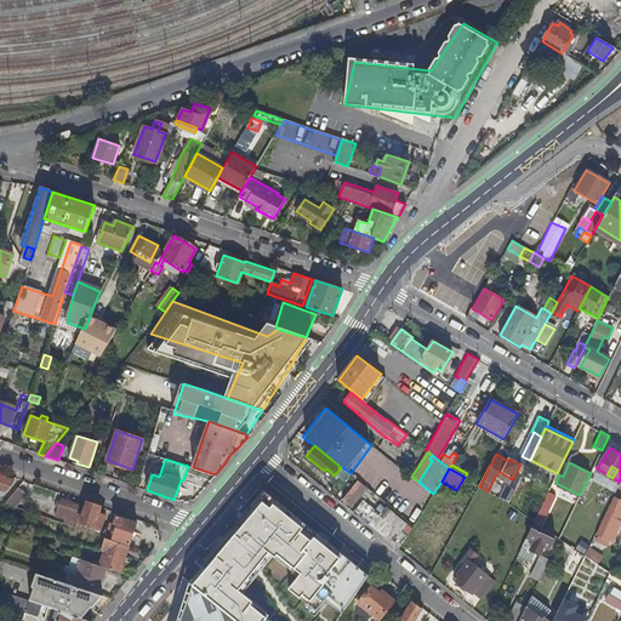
[(0,489),(5,491),(13,484),(13,480),(0,476),(0,489)]
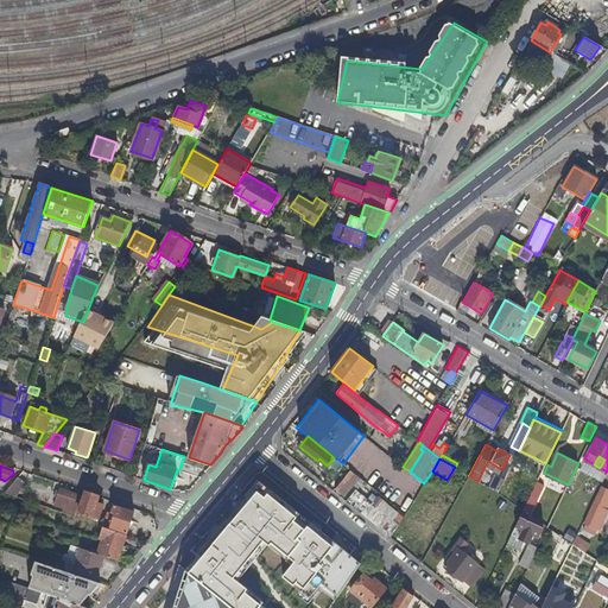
[(12,495),(31,473),(23,470),(4,493),(12,495)]
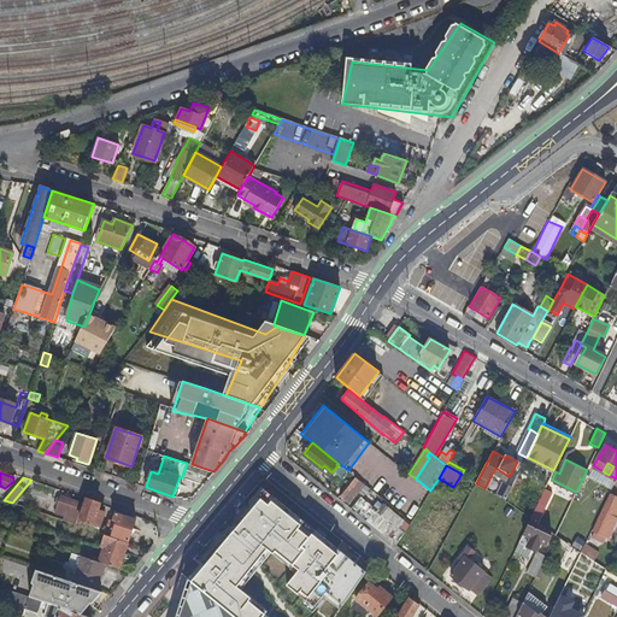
[(369,492),(370,489),(365,485),(356,477),(341,495),(348,501),(350,501),(358,489),(360,492),(363,494),(366,491),(369,492)]
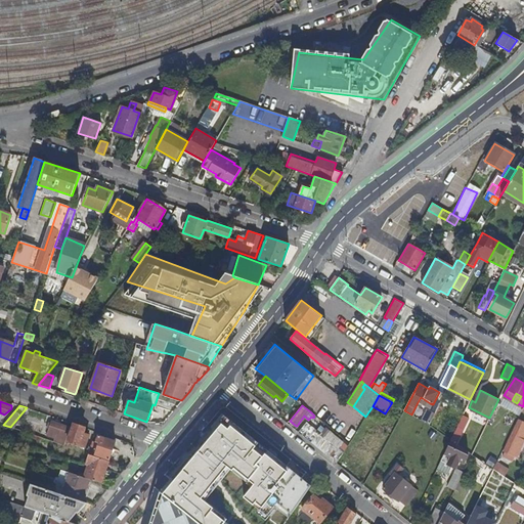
[(427,410),(422,421),(429,425),(434,415),(427,410)]
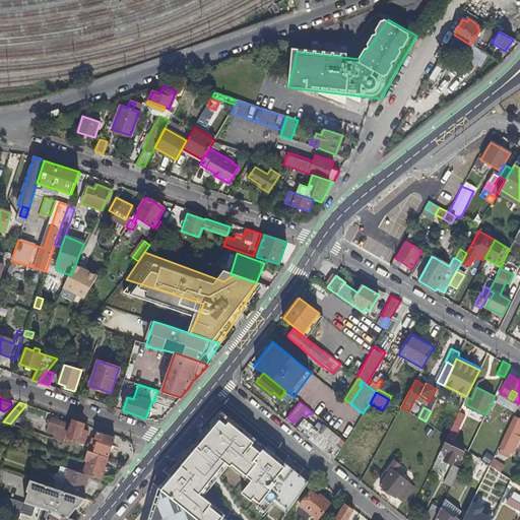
[(309,481),(225,411),(195,447),(158,488),(198,519),(228,519),(211,506),(212,504),(204,497),(230,466),(249,482),(240,495),(263,515),(273,503),(286,513),(309,481)]
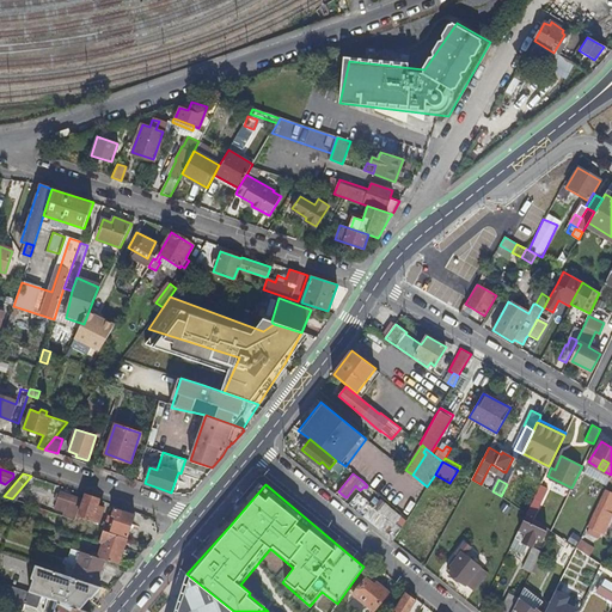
[(548,488),(540,484),(533,497),(540,501),(548,488)]
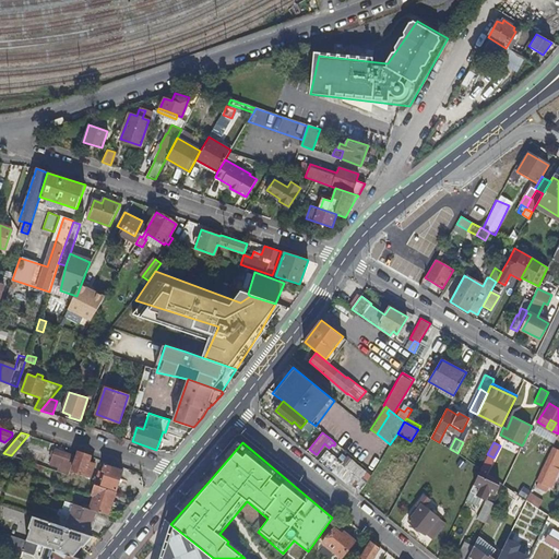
[(319,455),(326,445),(324,443),(317,454),(319,455)]
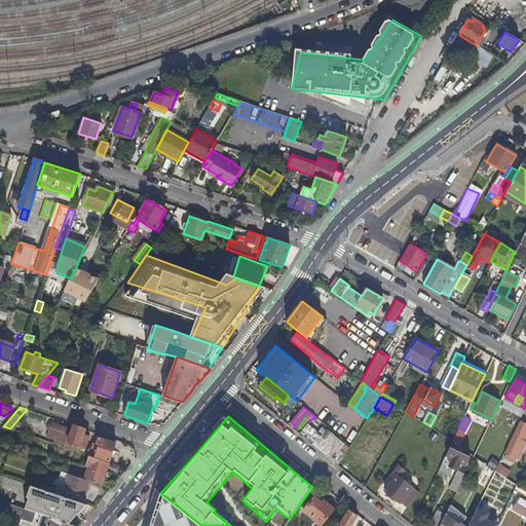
[(525,422),(521,420),(506,450),(519,456),(525,442),(525,422)]
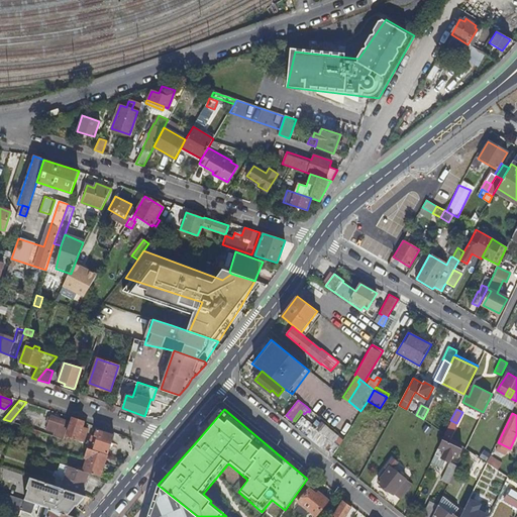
[(50,416),(50,417),(48,424),(45,431),(54,434),(53,436),(62,439),(68,422),(50,416)]
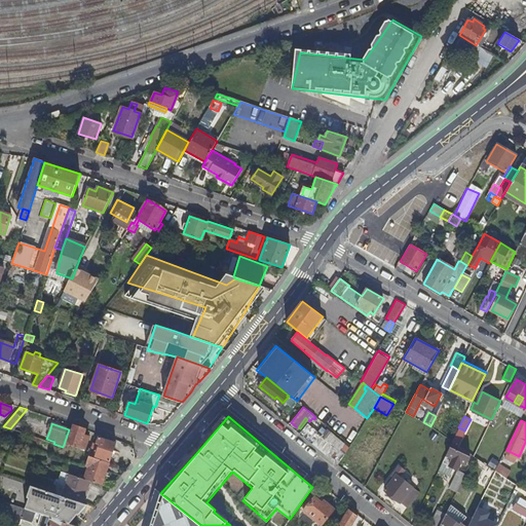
[(334,445),(325,438),(307,423),(299,434),(338,464),(345,454),(334,445)]
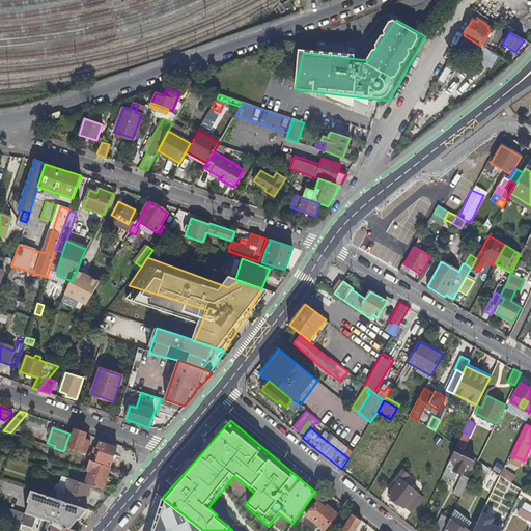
[(84,439),(86,434),(75,429),(68,447),(85,453),(89,441),(84,439)]
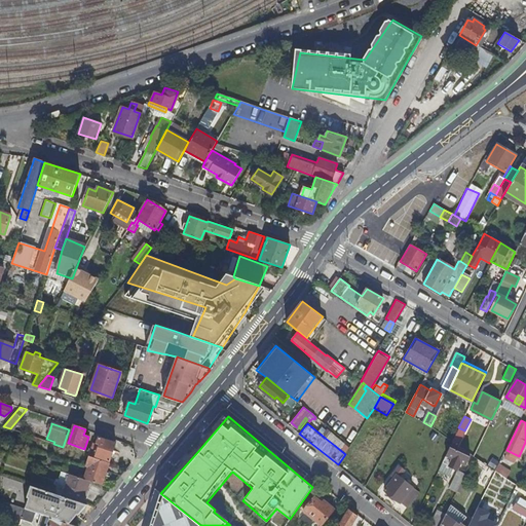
[(325,438),(334,445),(336,442),(327,435),(325,438)]
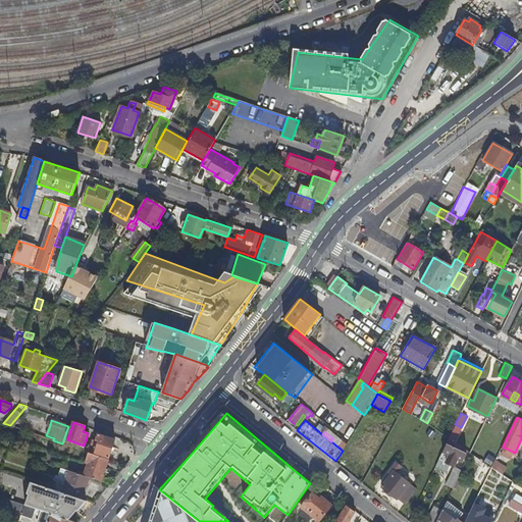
[(114,439),(98,433),(95,441),(99,442),(97,449),(90,447),(88,451),(89,451),(89,452),(89,453),(95,455),(95,454),(108,458),(114,439)]
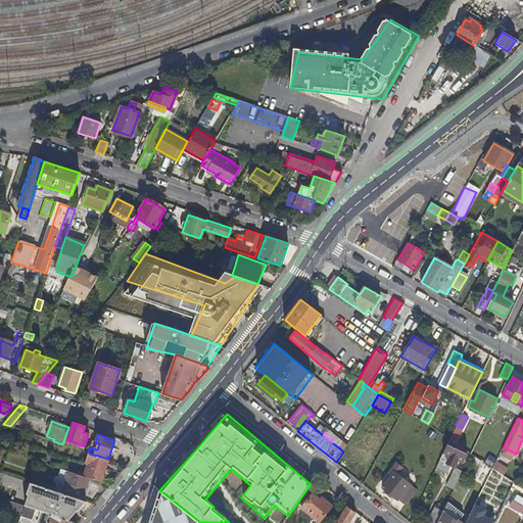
[(467,454),(447,443),(440,459),(450,464),(455,466),(458,459),(464,461),(467,454)]
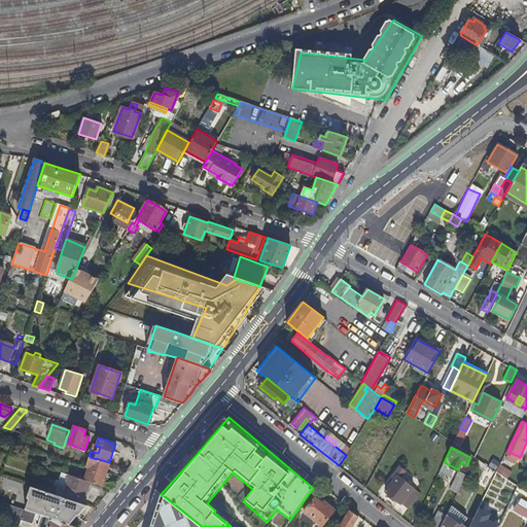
[(101,486),(108,463),(96,459),(90,457),(89,456),(85,466),(88,467),(84,480),(90,482),(101,486)]
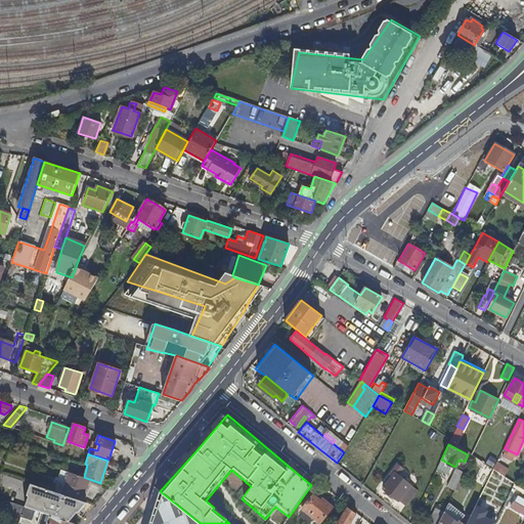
[(451,465),(441,460),(437,467),(448,473),(451,465)]
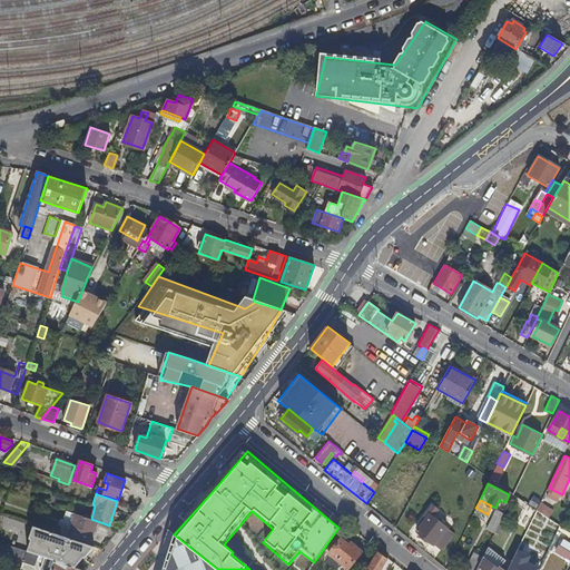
[(537,509),(560,526),(564,517),(541,500),(539,504),(537,509)]
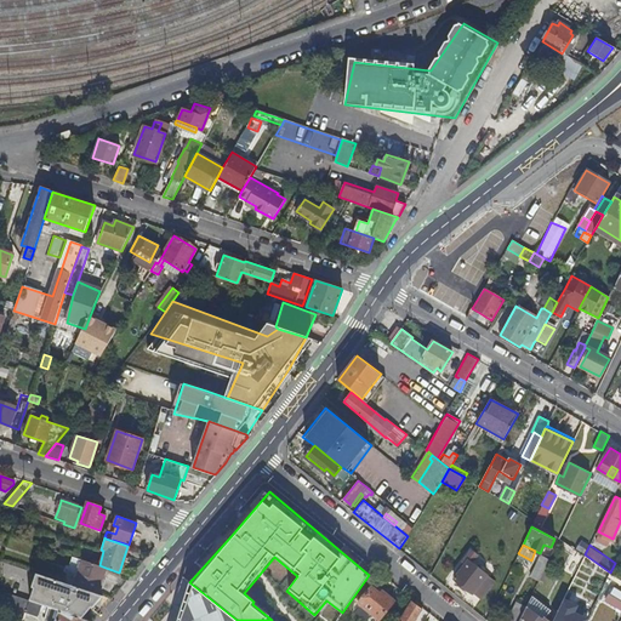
[(465,559),(467,560),(454,577),(472,592),(474,591),(479,594),(488,585),(483,580),(489,571),(474,559),(476,557),(471,552),(465,559)]
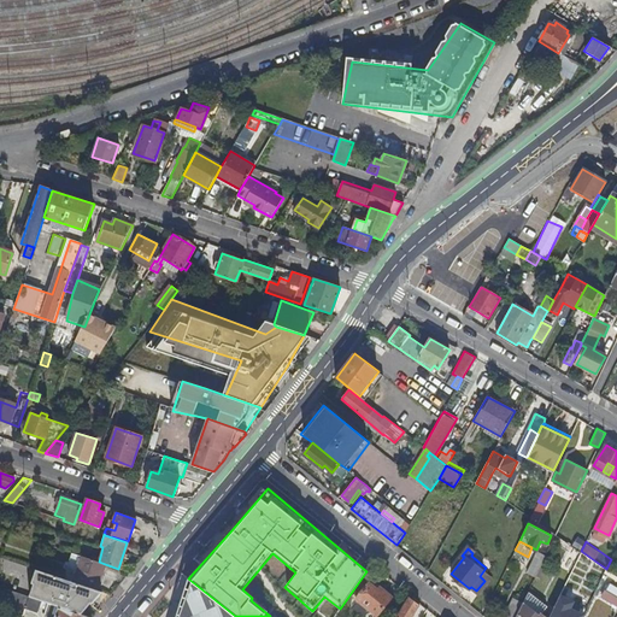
[(66,568),(77,570),(82,556),(71,552),(66,568)]
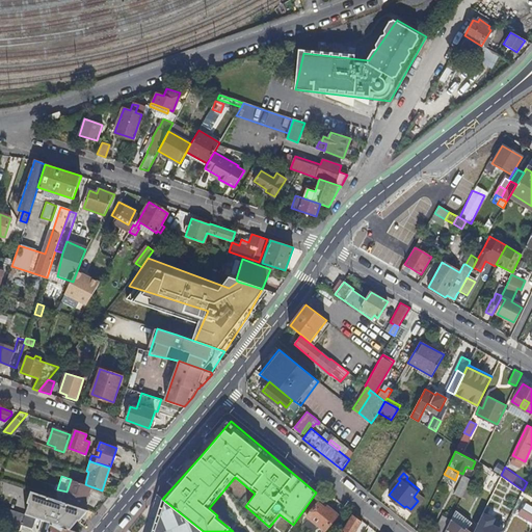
[(454,494),(461,497),(471,479),(462,476),(454,494)]
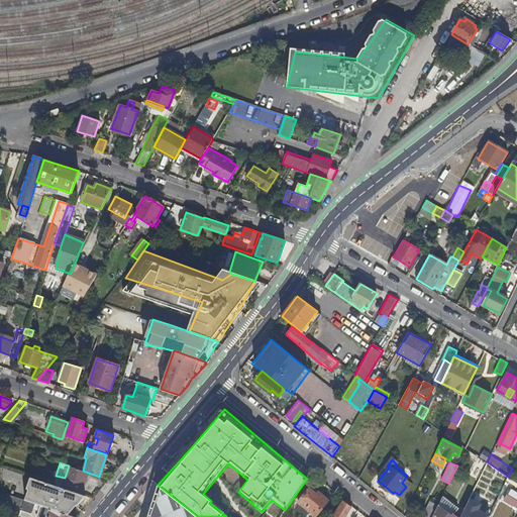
[(80,495),(88,473),(83,471),(69,466),(65,478),(61,488),(65,489),(80,495)]
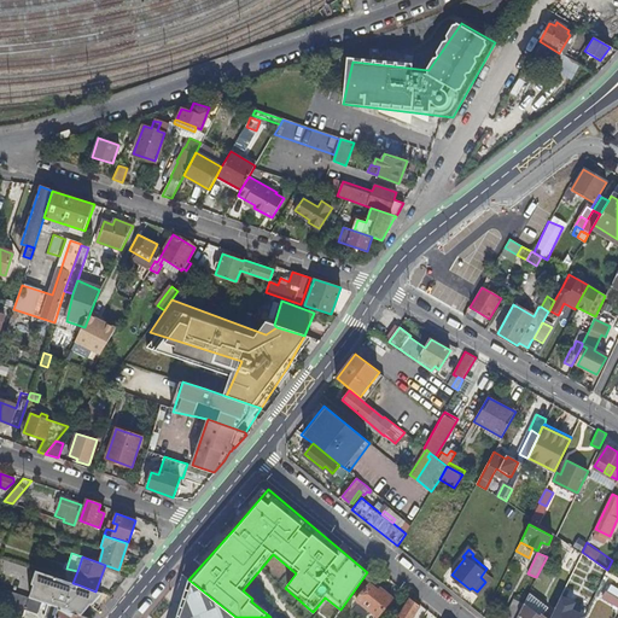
[(617,577),(608,572),(602,583),(617,590),(617,577)]
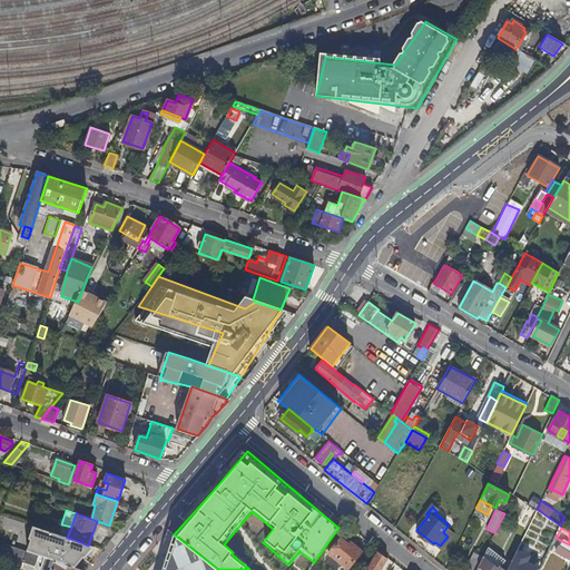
[(78,569),(85,559),(92,548),(88,546),(71,539),(67,538),(51,533),(38,556),(53,561),(62,563),(78,569)]
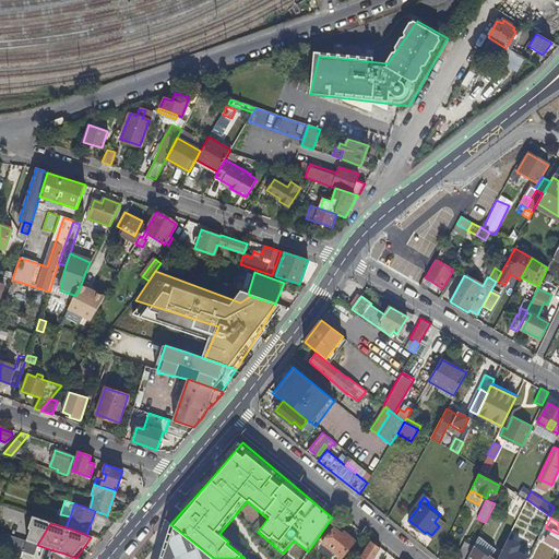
[(213,558),(170,524),(166,542),(159,558),(213,558)]
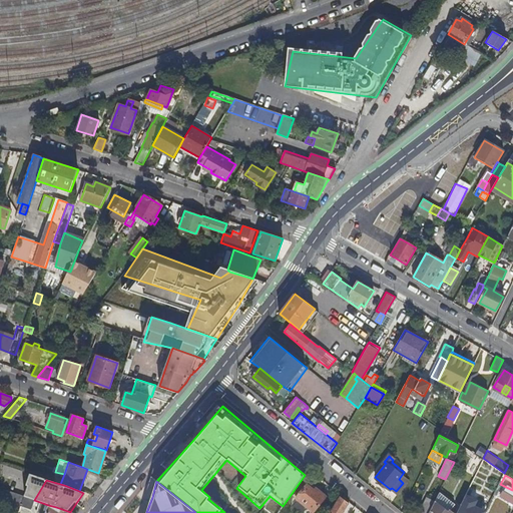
[(316,492),(307,485),(296,499),(313,512),(326,496),(318,490),(316,492)]
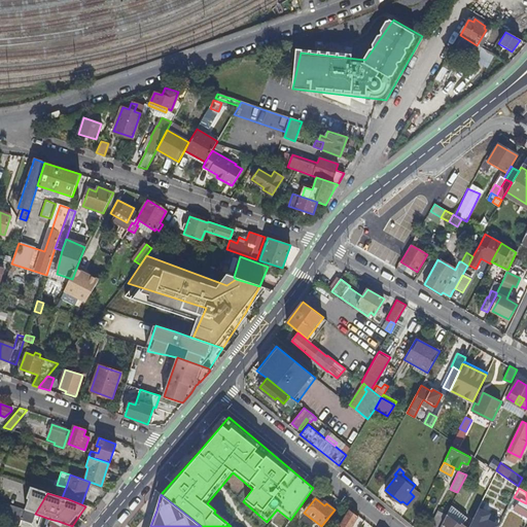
[(31,524),(35,514),(0,501),(0,519),(19,526),(21,520),(31,524)]
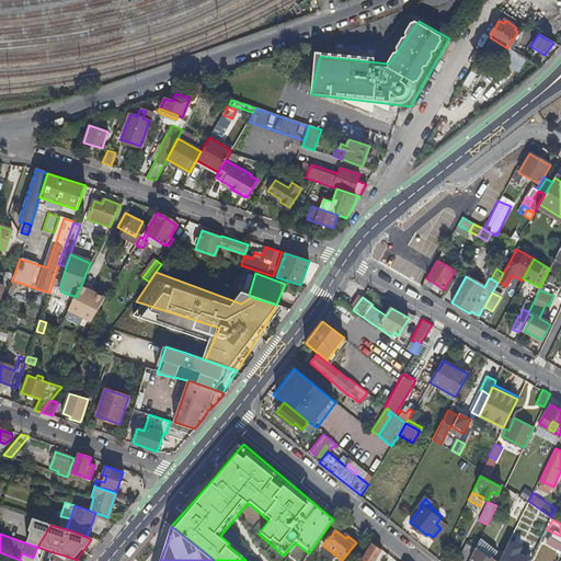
[(506,540),(499,560),(527,560),(533,549),(506,540)]
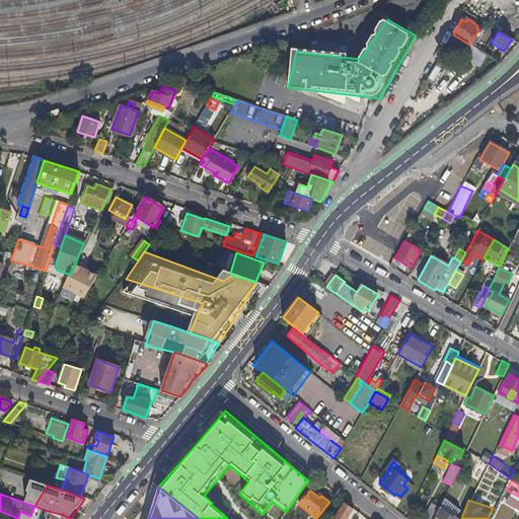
[(344,503),(334,518),(346,518),(352,510),(344,503)]
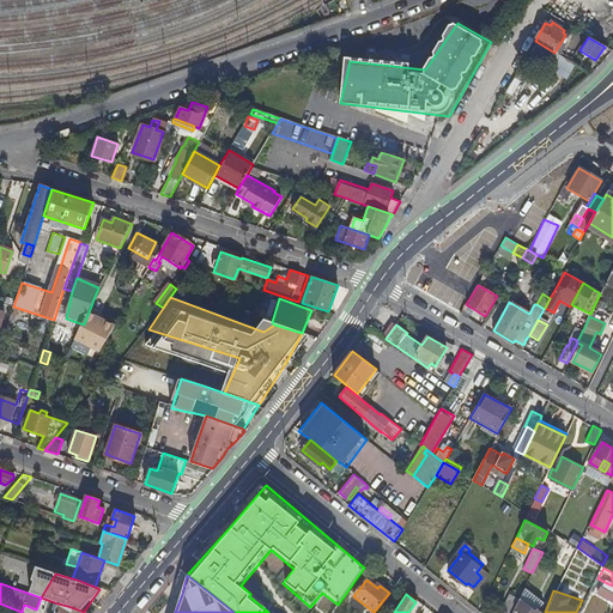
[(501,612),(513,612),(519,600),(509,595),(501,612)]
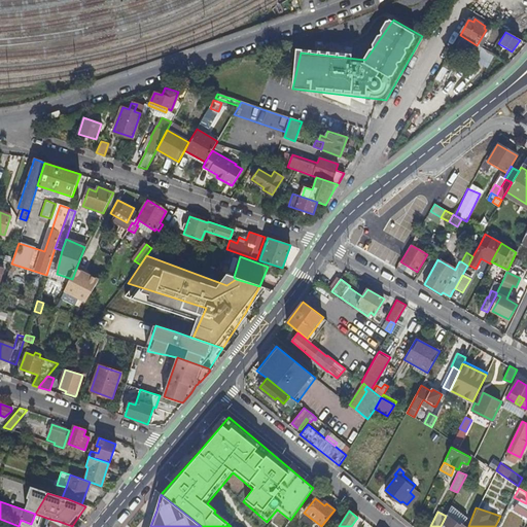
[(460,526),(461,526),(447,515),(446,516),(441,526),(460,526)]
